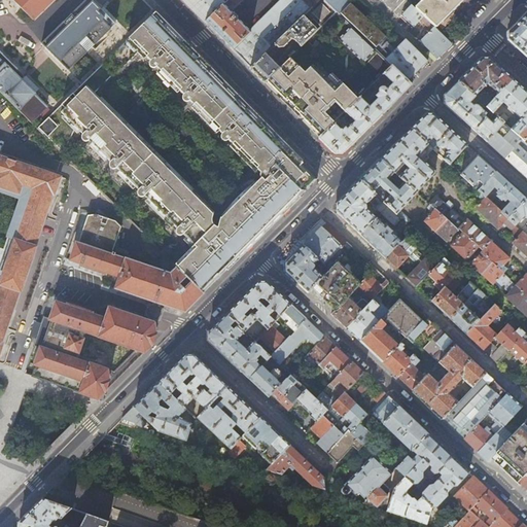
[(13,0),(33,20),(53,0),(13,0)]
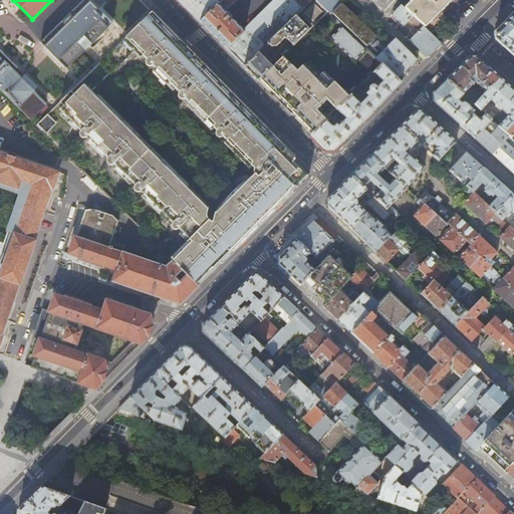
[(88,0),(82,0),(40,42),(66,68),(85,50),(78,44),(85,37),(92,44),(108,28),(99,19),(101,17),(95,11),(97,9),(88,0)]
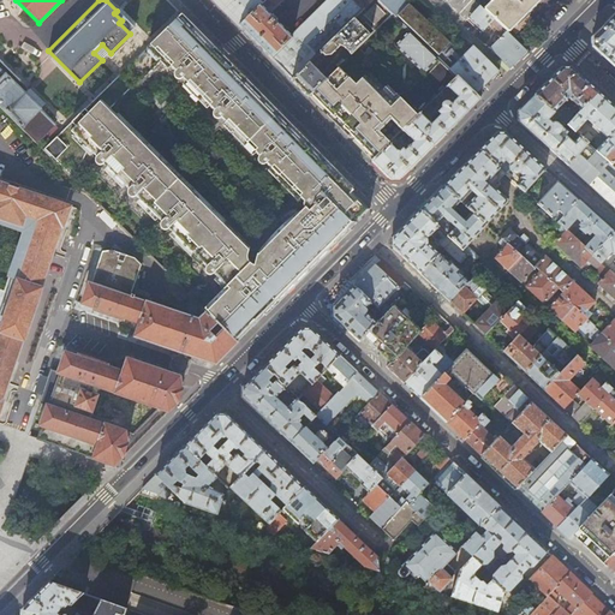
[(255,41),(270,58),(281,67),(292,79),(372,0),(329,0),(292,36),(270,13),(282,0),(214,0),(222,7),(255,41)]
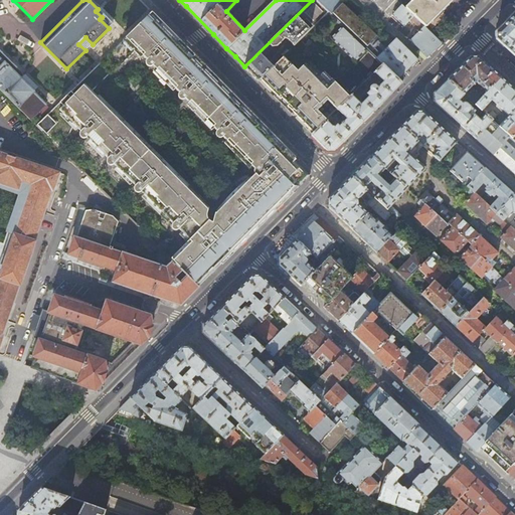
[(328,12),(316,0),(312,0),(244,66),(250,72),(259,80),(261,78),(269,70),(274,66),(266,58),(272,51),(273,46),(278,46),(285,38),(289,39),(295,45),(301,39),(311,29),(303,22),(307,18),(314,26),(328,12)]
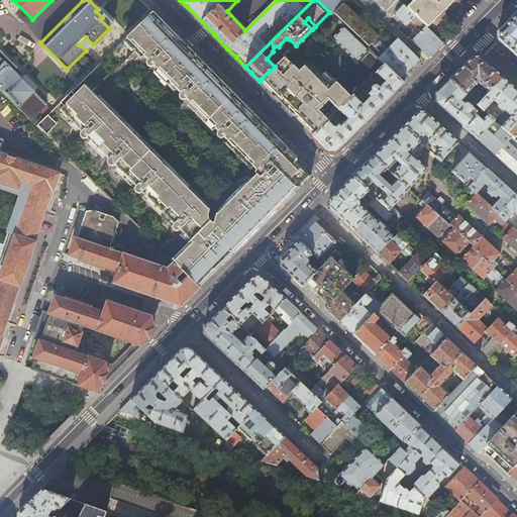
[(317,0),(329,12),(332,14),(343,2),(340,0),(317,0)]
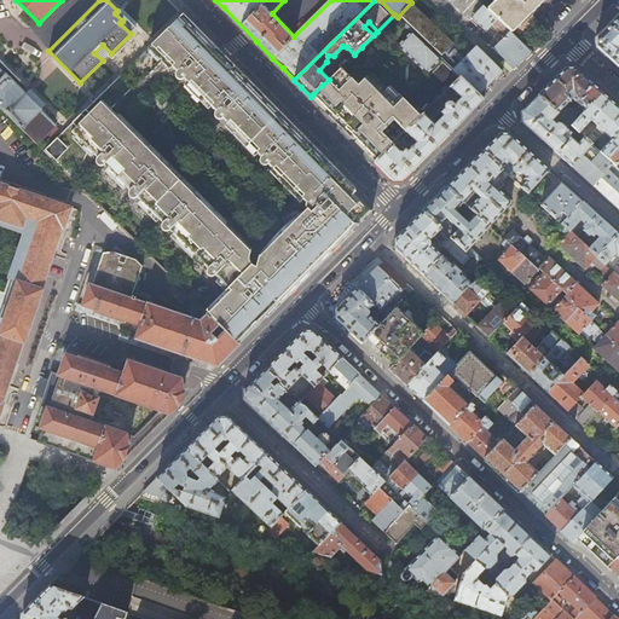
[(504,32),(507,28),(487,10),(478,0),(450,0),(468,17),(470,19),(472,17),(487,32),(496,23),(504,32)]
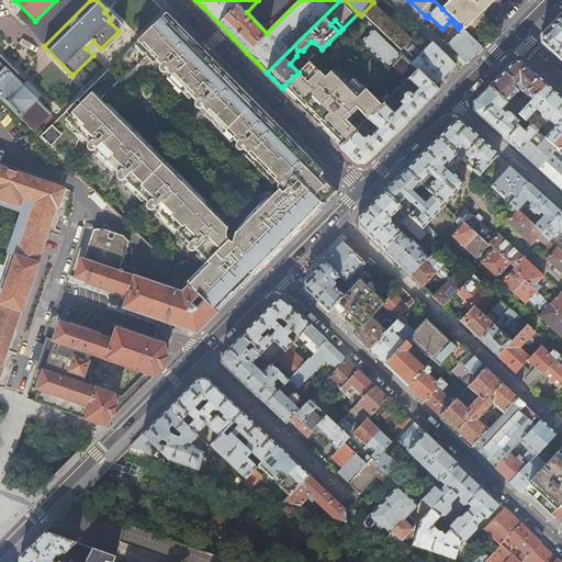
[(451,0),(442,9),(460,25),(464,30),(470,24),(482,11),(493,0),(451,0)]
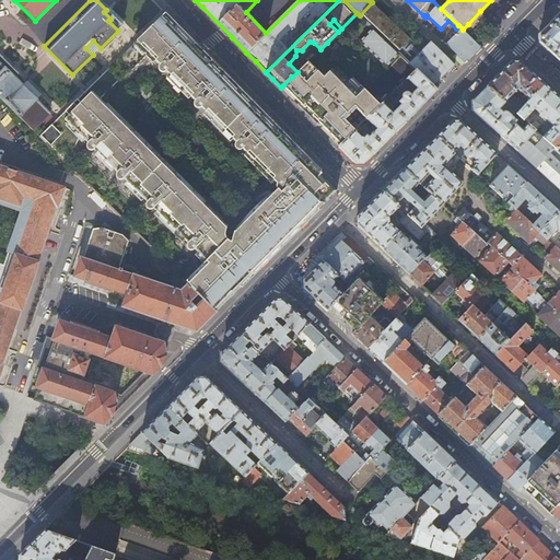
[(372,2),(360,15),(373,28),(398,51),(403,47),(410,39),(404,33),(372,2)]
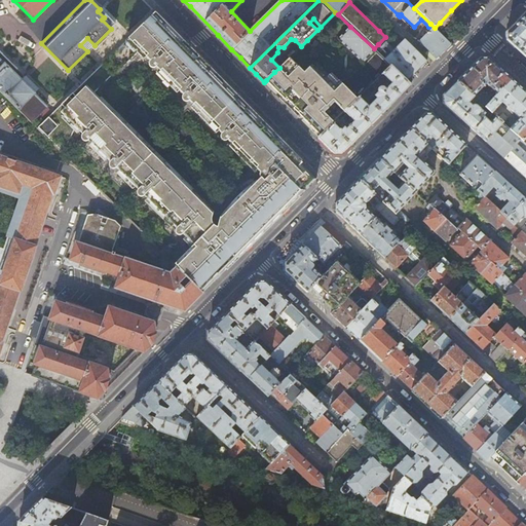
[(525,57),(525,12),(518,21),(506,32),(506,40),(525,57)]
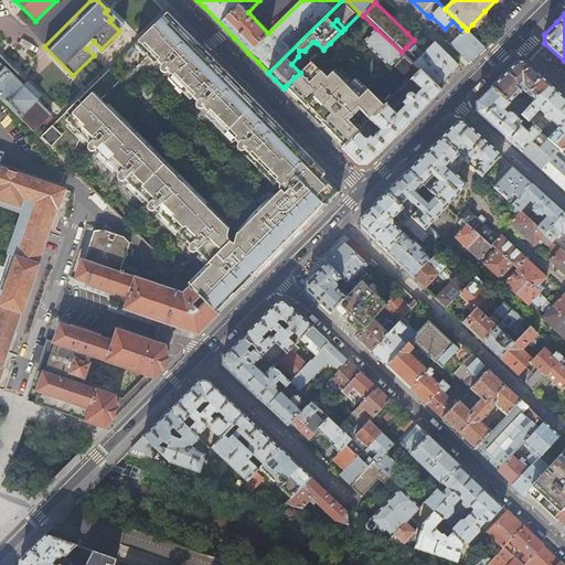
[(199,49),(166,14),(164,16),(198,50),(199,49)]
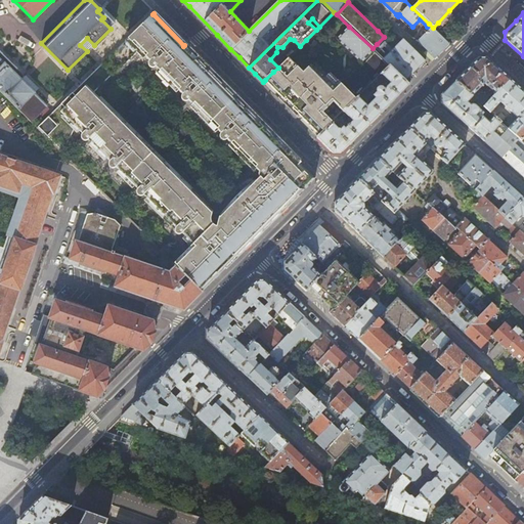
[(130,37),(75,91),(38,127),(63,153),(76,127),(83,133),(82,136),(82,138),(82,139),(83,140),(84,141),(86,141),(89,141),(89,140),(111,161),(110,163),(110,165),(110,166),(111,168),(113,169),(115,169),(118,168),(138,189),(137,190),(137,191),(137,193),(138,195),(140,197),(141,198),(143,197),(145,195),(177,228),(176,230),(176,232),(178,234),(179,235),(182,235),(184,234),(194,245),(184,254),(174,263),(177,266),(186,275),(191,280),(202,292),(212,282),(236,258),(294,201),(315,178),(184,45),(183,46),(153,14),(130,37)]
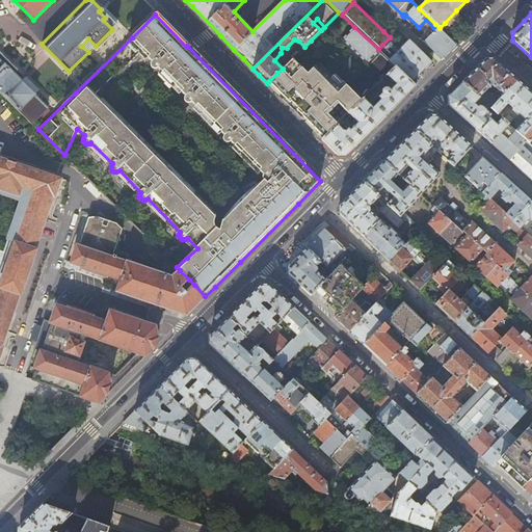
[(378,49),(354,27),(342,40),(368,63),(379,51),(378,49)]
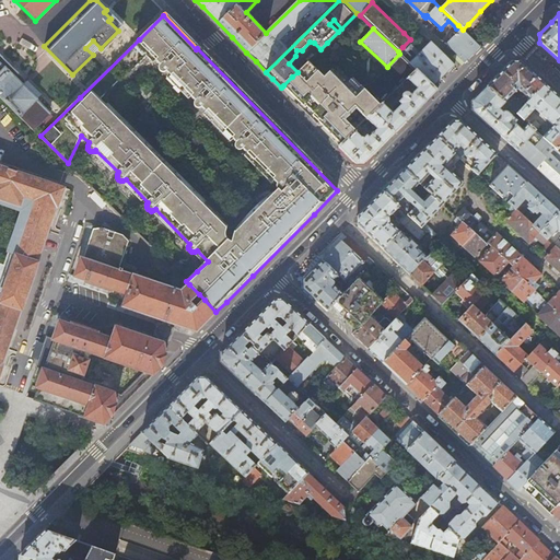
[(480,46),(463,30),(447,45),(457,55),(465,62),(473,55),(480,46)]
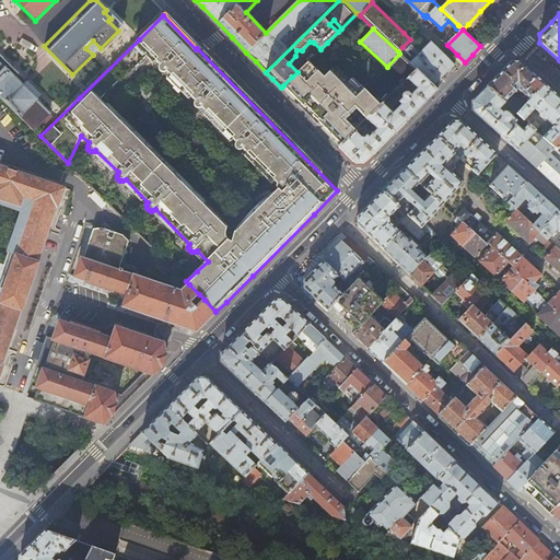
[(410,63),(417,70),(433,86),(434,85),(444,76),(455,65),(452,62),(436,47),(431,42),(415,59),(410,63)]
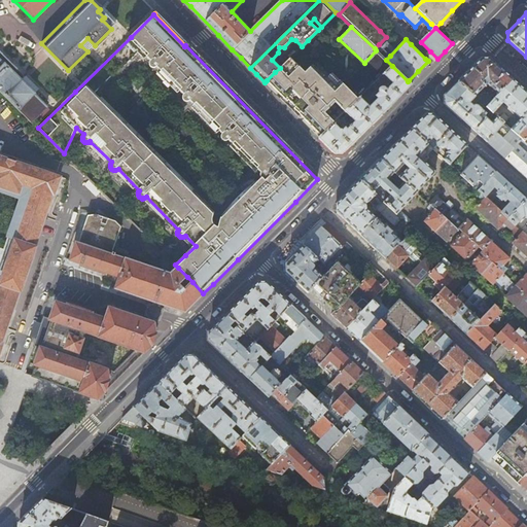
[(306,74),(299,66),(320,44),(317,41),(313,45),(308,40),(302,46),(296,51),(290,57),(280,68),(275,72),(267,80),(291,105),(321,135),(334,123),(343,114),(352,105),(358,99),(334,74),(328,80),(313,66),(306,74)]
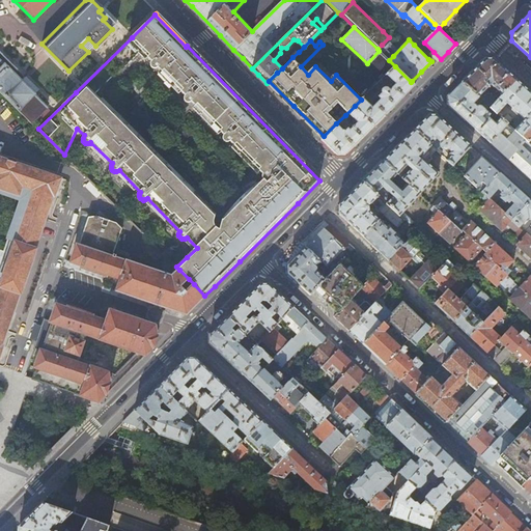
[(393,56),(382,45),(378,49),(379,51),(389,60),(393,56)]
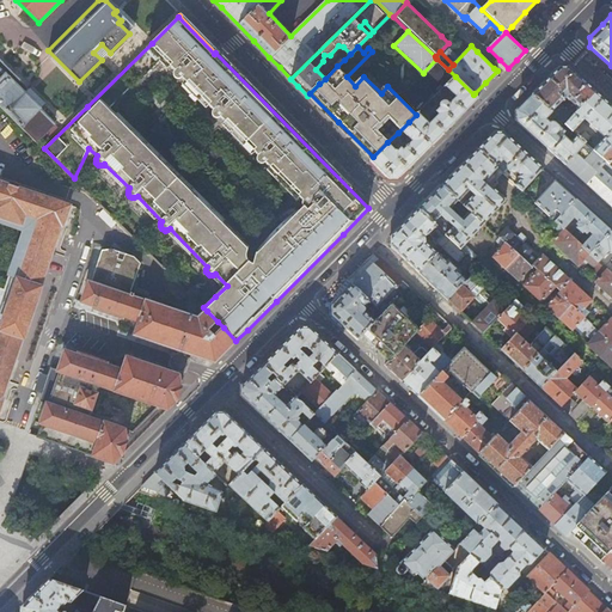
[(0,104),(36,141),(54,123),(40,109),(41,109),(35,103),(17,85),(22,80),(0,59),(0,104)]
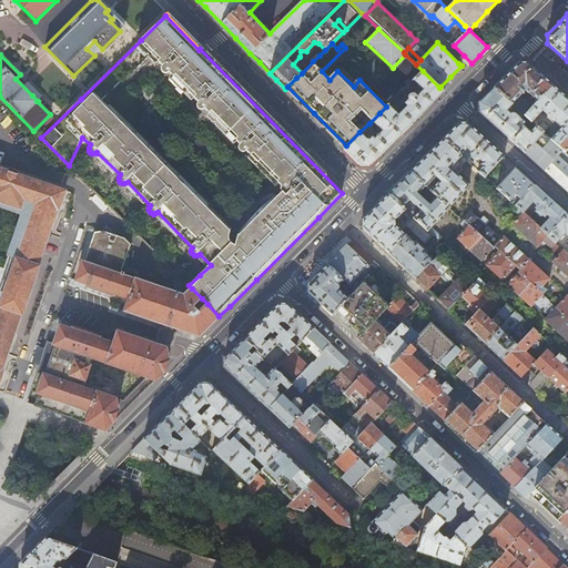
[(508,73),(494,88),(516,108),(525,115),(531,108),(523,99),(520,95),(525,90),(537,101),(553,85),(528,62),(519,62),(508,73)]
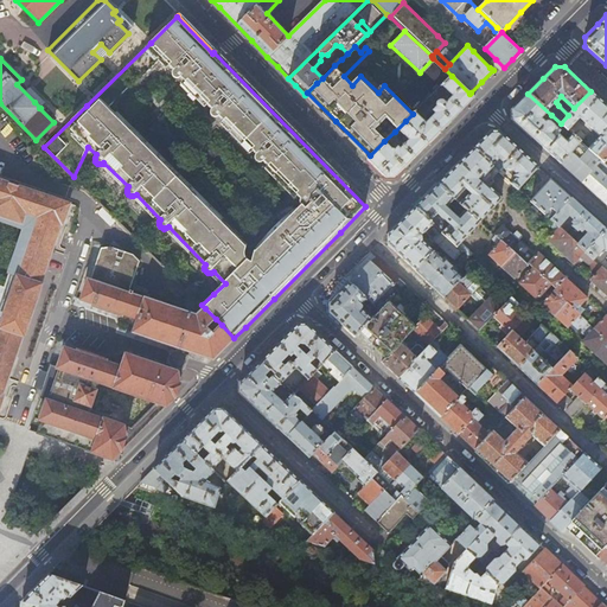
[(474,97),(470,94),(452,76),(442,85),(453,96),(451,98),(447,95),(443,98),(443,101),(442,100),(440,100),(438,101),(436,102),(435,104),(436,106),(436,107),(428,116),(430,119),(427,123),(415,112),(413,114),(406,121),(428,144),(452,120),(474,97)]
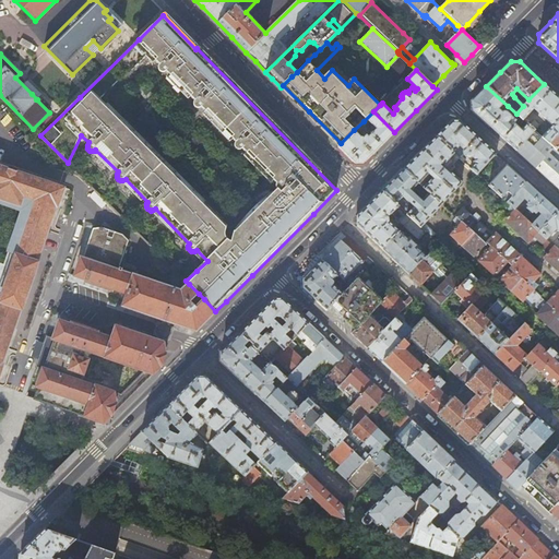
[(558,131),(558,97),(544,84),(528,99),(523,106),(516,114),(523,120),(534,108),(552,125),(543,137),(549,143),(558,131)]
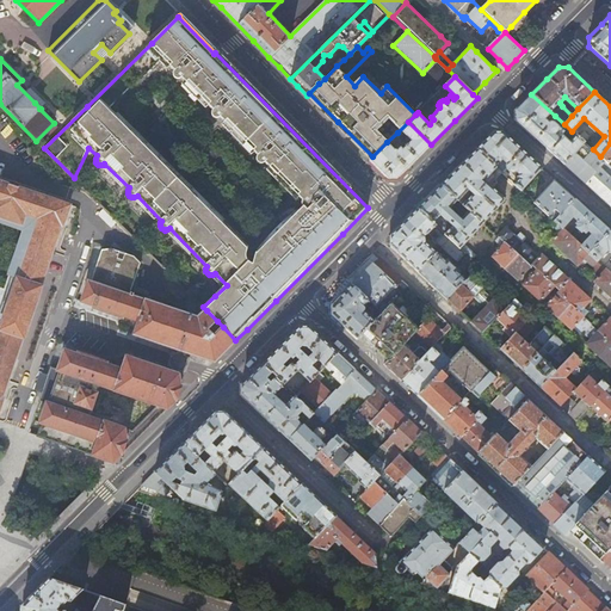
[(555,116),(531,94),(522,104),(516,111),(516,119),(565,165),(585,142),(576,135),(572,140),(571,139),(568,140),(565,136),(567,133),(556,123),(555,123),(554,122),(553,123),(551,124),(549,123),(555,116)]
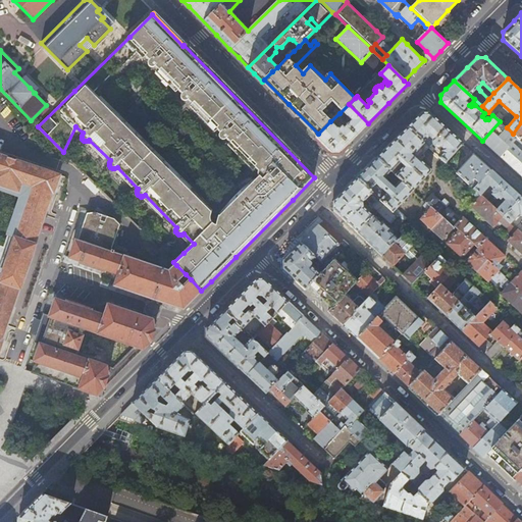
[(368,123),(349,104),(340,113),(347,120),(342,124),(343,125),(341,128),(340,127),(338,127),(336,128),(330,121),(318,134),(316,136),(324,144),(331,151),(331,152),(340,152),(352,140),(368,123)]
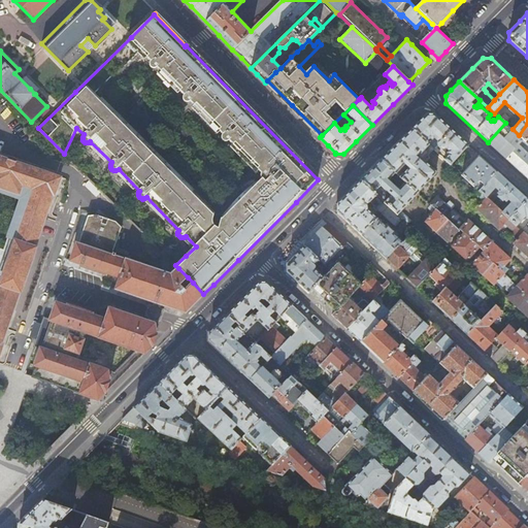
[(415,127),(411,129),(434,150),(438,154),(440,152),(436,147),(439,144),(440,145),(440,146),(441,146),(442,147),(444,147),(446,147),(449,151),(447,153),(449,155),(444,159),(451,165),(468,145),(434,114),(427,114),(415,127)]
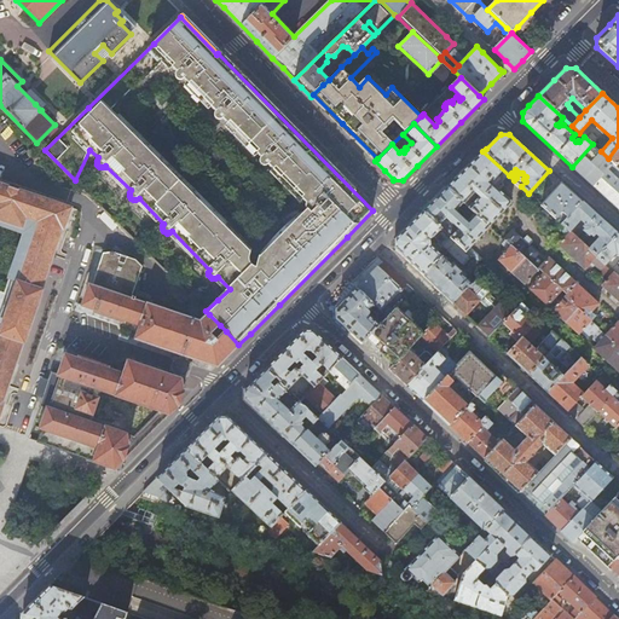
[(601,151),(593,144),(572,167),(594,187),(615,165),(608,158),(601,151)]
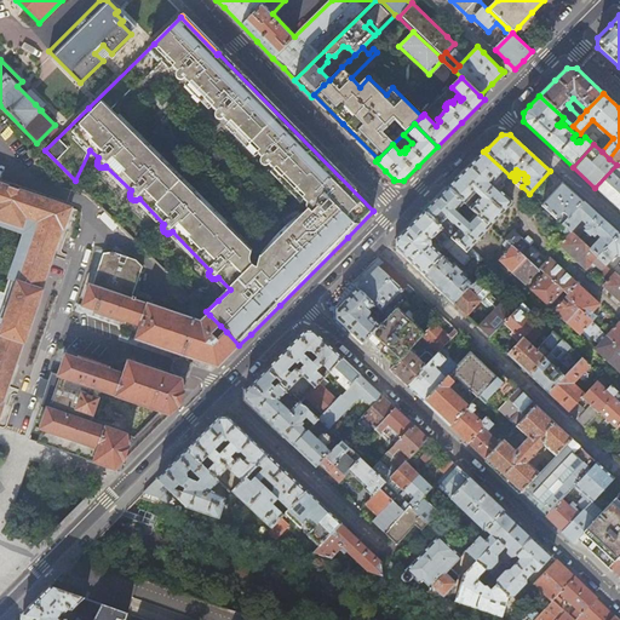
[(619,145),(609,159),(616,165),(618,166),(619,164),(619,145)]
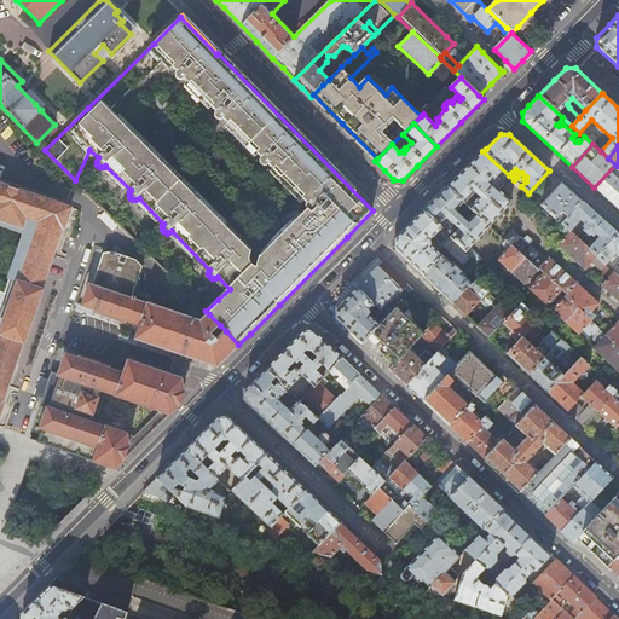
[(509,175),(482,151),(480,154),(478,157),(447,187),(464,203),(474,192),(479,196),(468,207),(490,226),(510,204),(510,201),(499,191),(504,185),(502,183),(505,179),(509,175)]
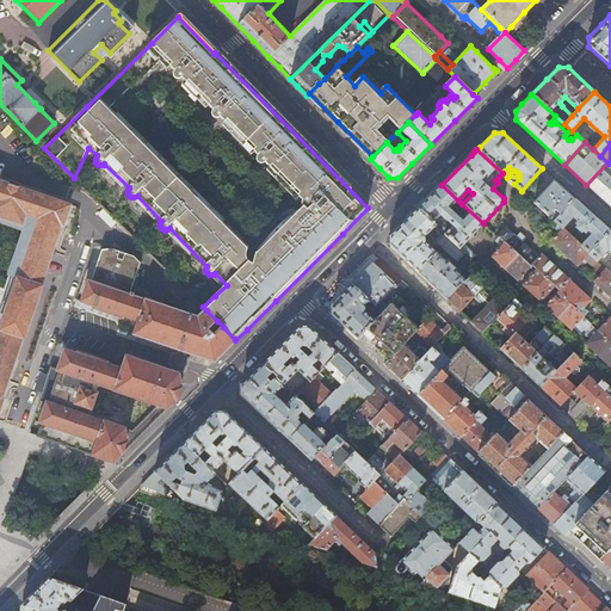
[(610,171),(610,165),(609,164),(608,162),(586,185),(610,208),(610,207),(610,177),(609,174),(610,171)]
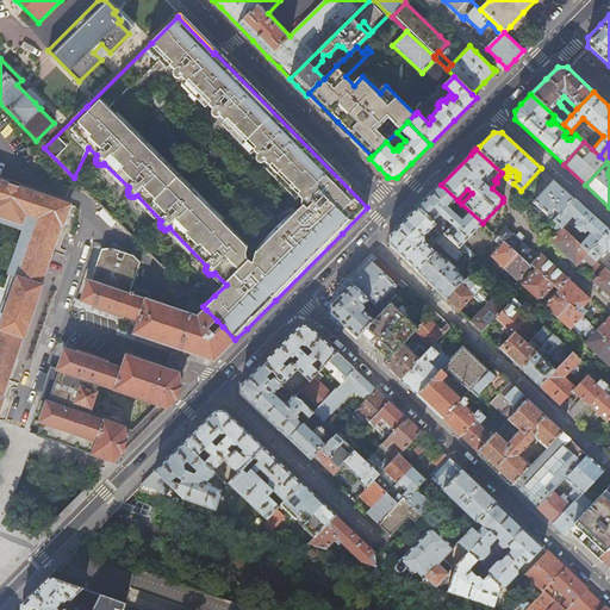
[(559,215),(574,198),(554,180),(534,203),(547,215),(553,209),(559,215)]
